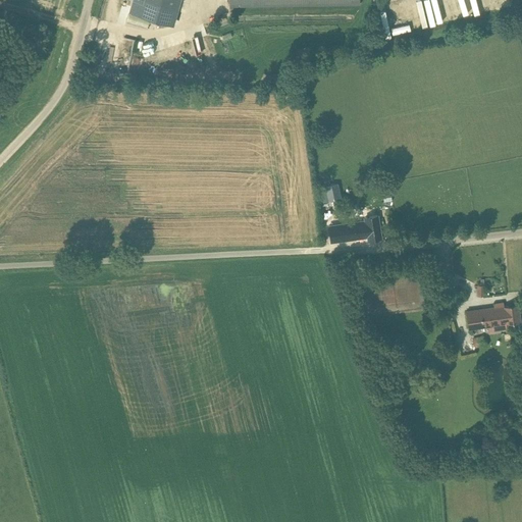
[(150,0),(133,0),(129,12),(172,25),(177,8),(150,0)]
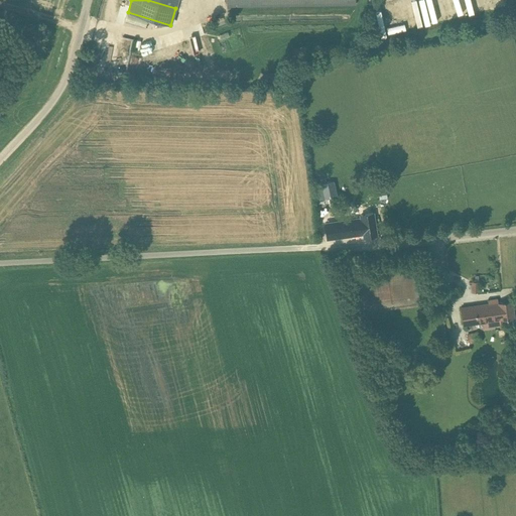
[(425,0),(411,0),(417,27),(430,24),(425,0)]
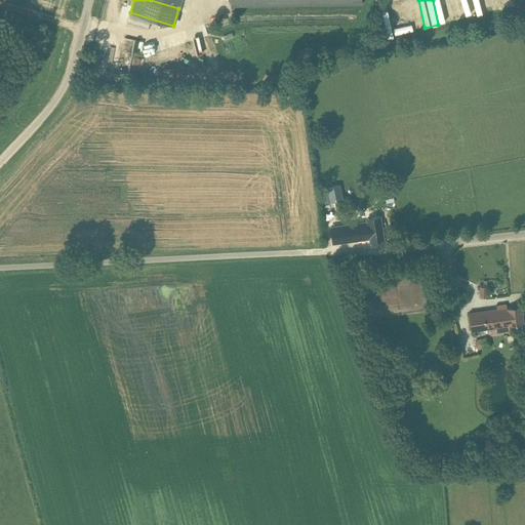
[(442,0),(446,24),(454,23),(453,17),(459,17),(456,0),(442,0)]
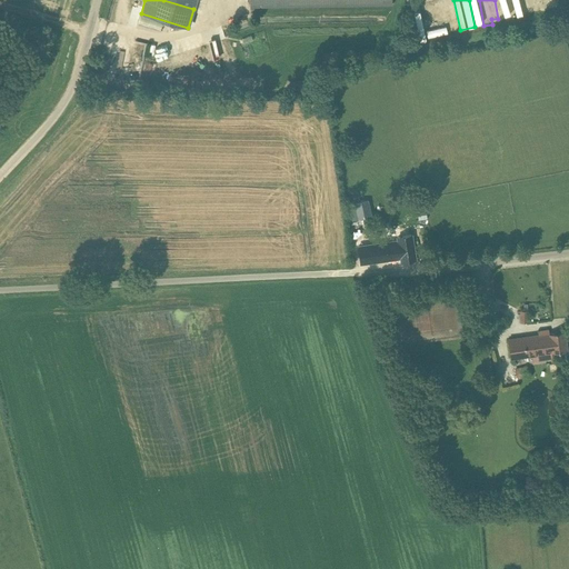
[(425,10),(416,11),(419,42),(427,41),(425,10)]
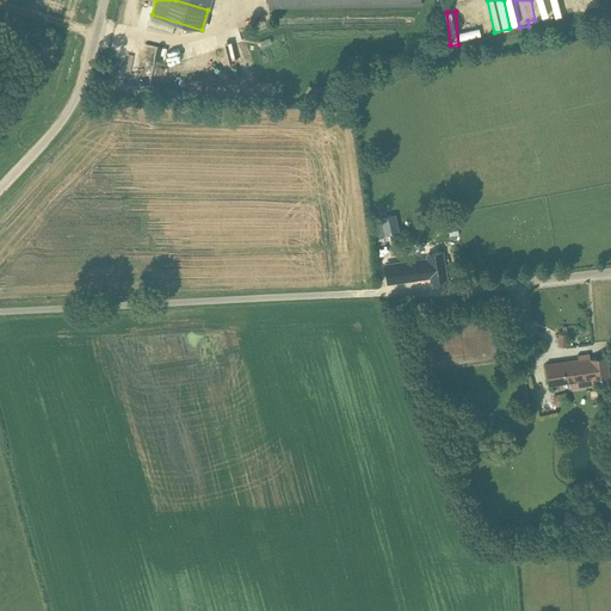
[(381,218),(386,235),(399,232),(395,215),(381,218)]
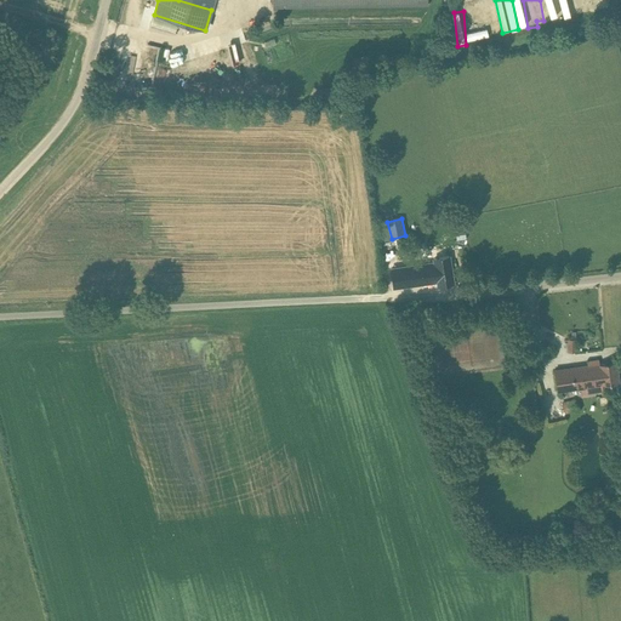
[(392,269),(393,275),(394,288),(438,281),(439,285),(454,283),(449,256),(434,258),(436,263),(392,269)]
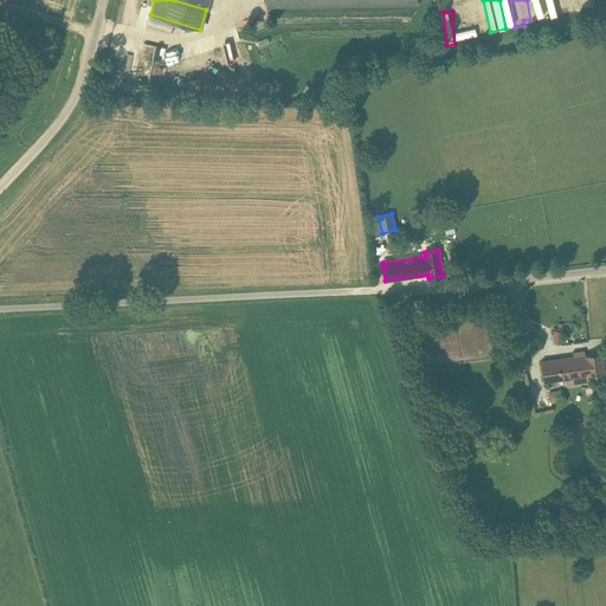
[(553,346),(562,346),(562,333),(553,333),(553,346)]
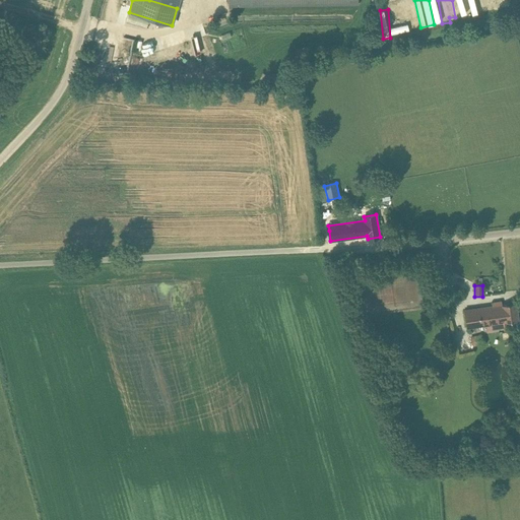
[(464,310),(467,328),(519,320),(516,303),(464,310)]
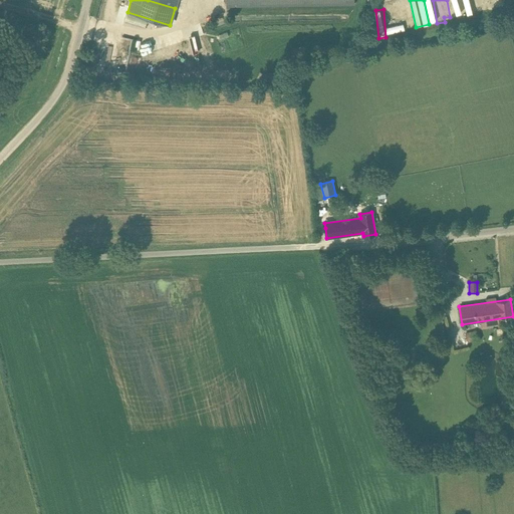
[(464,334),(467,342),(477,340),(475,331),(464,334)]
